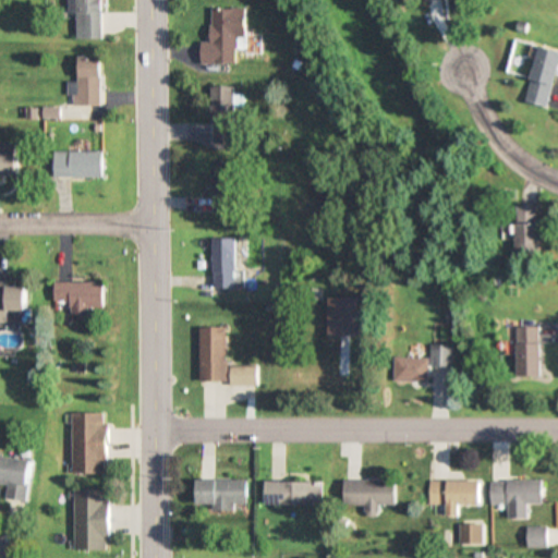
[(68,0),(68,13),(76,13),(76,39),(102,39),(101,0),(68,0)]
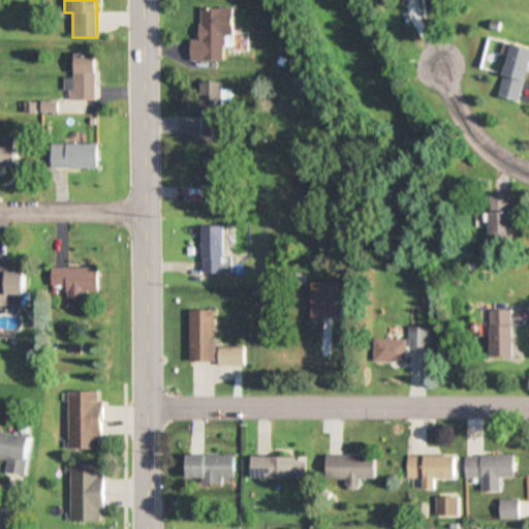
[(188,61),(222,61),(222,34),(231,34),(231,8),(198,8),(198,40),(188,40),(188,61)]
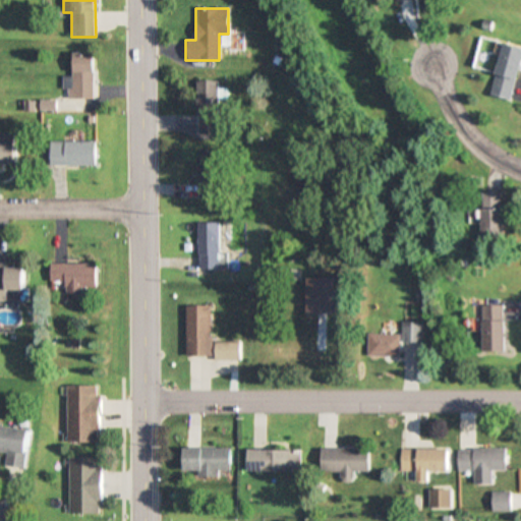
[(520,69),(520,48),(506,44),(490,96),(512,101),(520,69)]
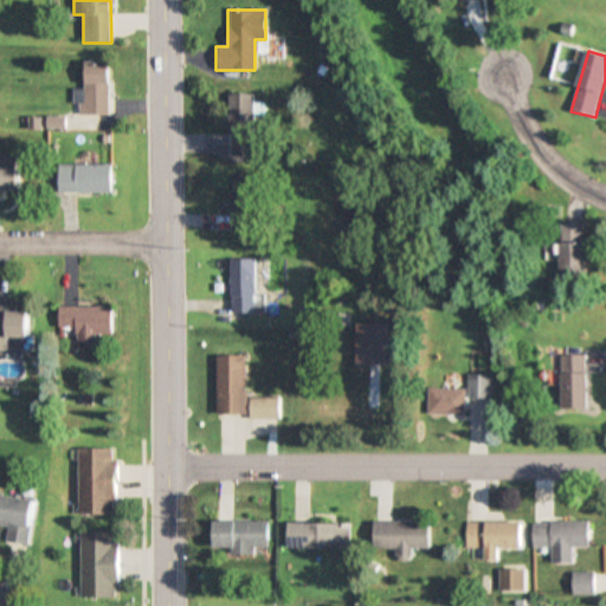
[(84,62),(83,116),(110,116),(111,63),(84,62)]
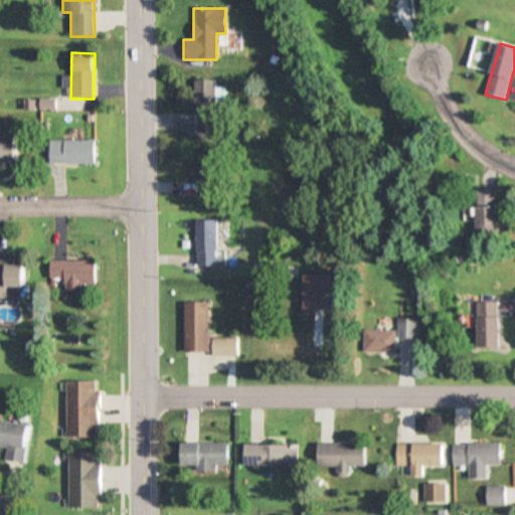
[(214,134),(214,80),(192,80),(192,134),(214,134)]
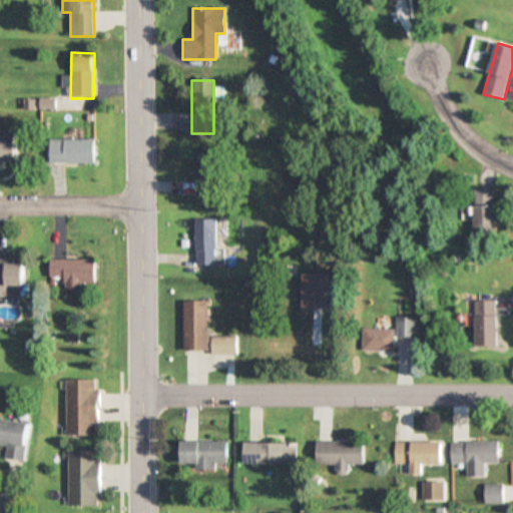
[(50,164),(94,164),(94,140),(50,140),(50,164)]
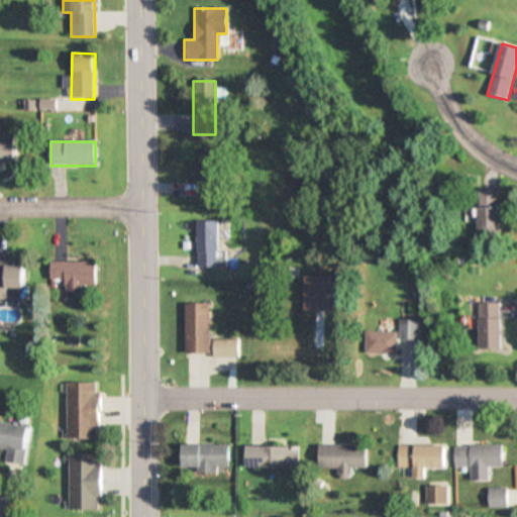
[(195,197),(217,197),(217,150),(195,150),(195,197)]
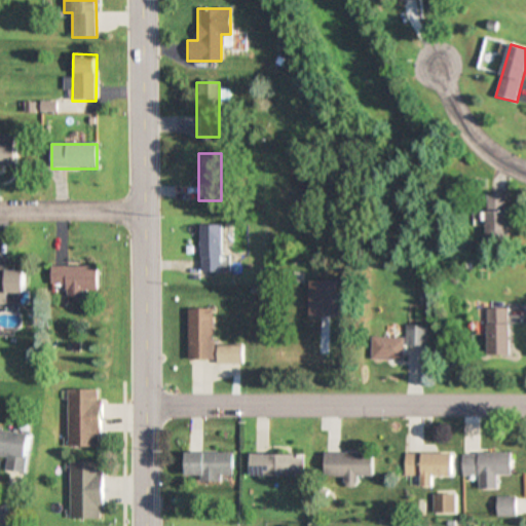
[(485,194),(485,240),(506,240),(506,194),(485,194)]
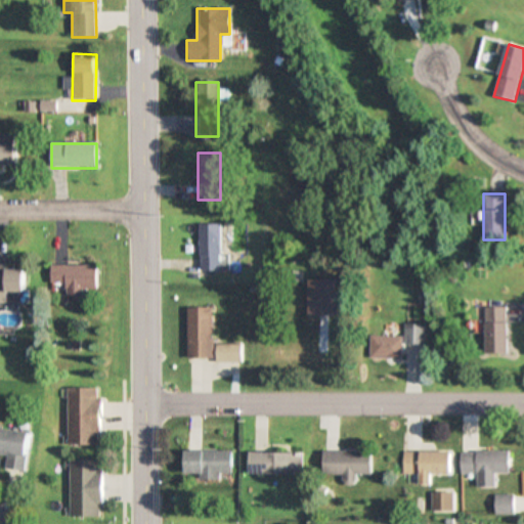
[(198,272),(219,272),(219,225),(198,225),(198,272)]
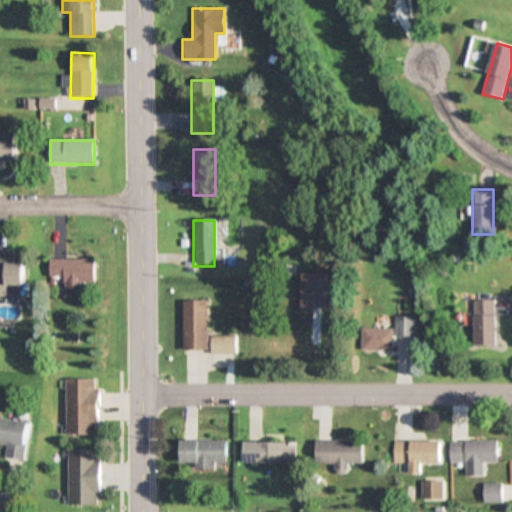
[(96,283),(96,260),(51,259),(51,281),(65,281),(65,291),(81,291),(81,283),(96,283)]
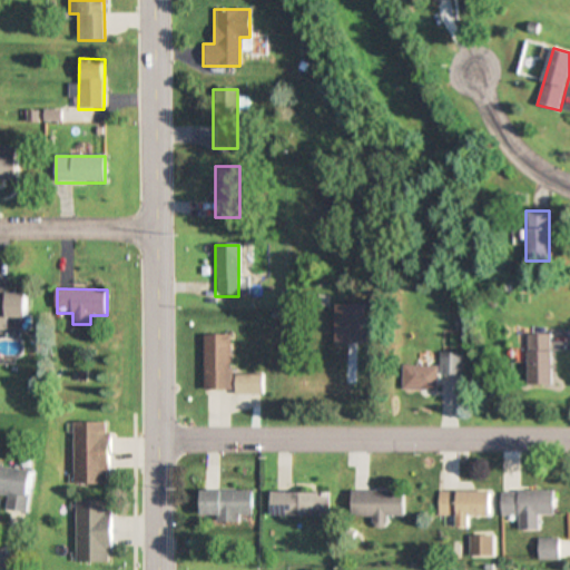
[(30,291),(0,290),(0,331),(8,332),(8,320),(29,320),(30,291)]
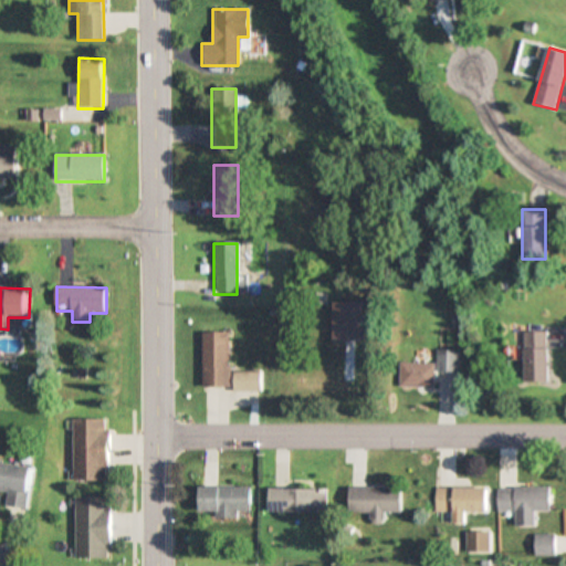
[(522,383),(546,383),(546,332),(522,332),(522,383)]
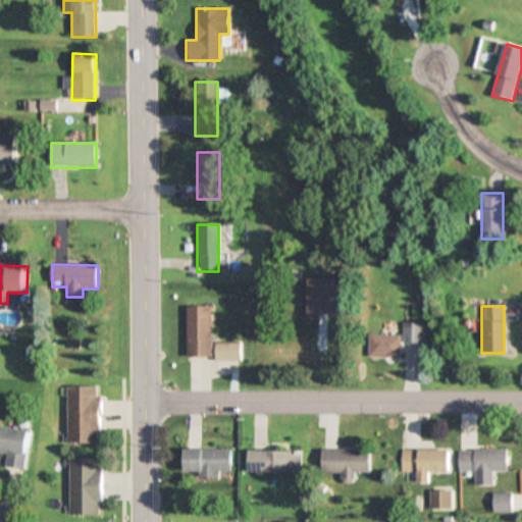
[(185,359),(238,359),(238,343),(210,343),(210,307),(185,307),(185,359)]
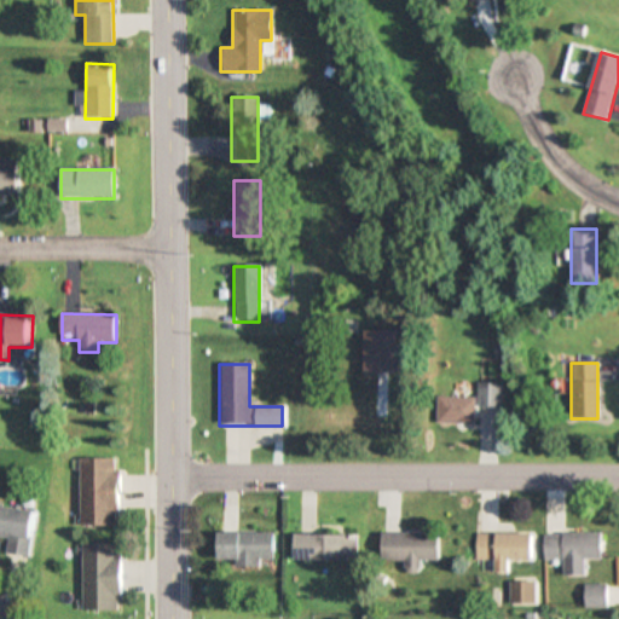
[(434,426),(474,426),(475,408),(501,409),(502,385),(475,383),(475,399),(435,398),(434,426)]
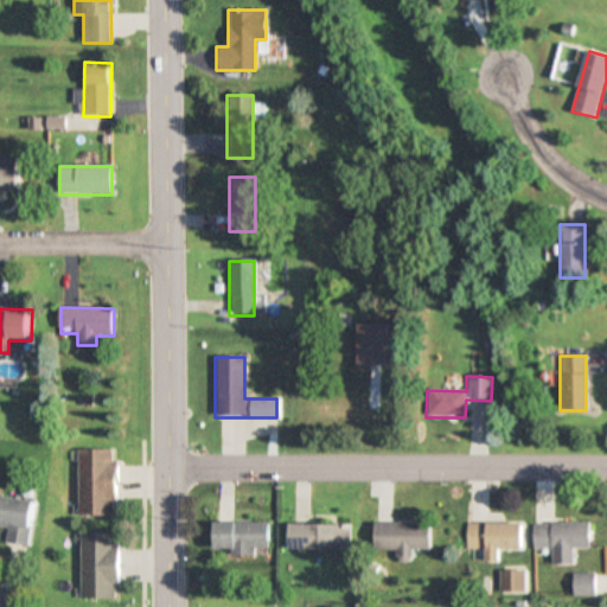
[(77,515),(116,515),(116,449),(77,449),(77,515)]
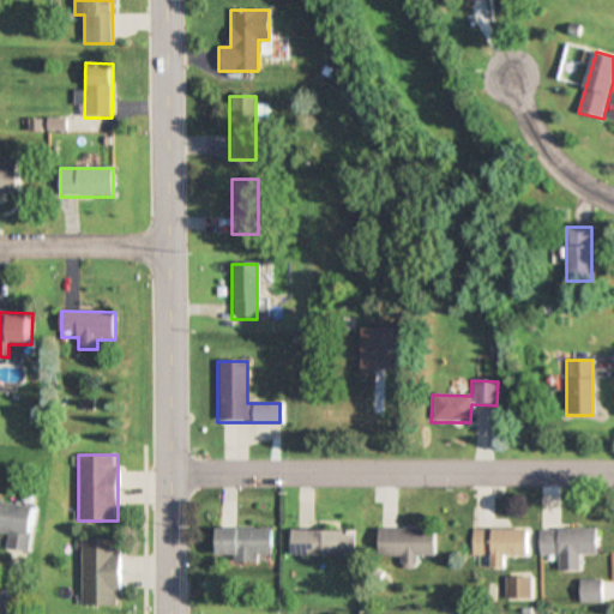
[(7,548),(32,552),(40,505),(0,499),(0,531),(10,533),(7,548)]
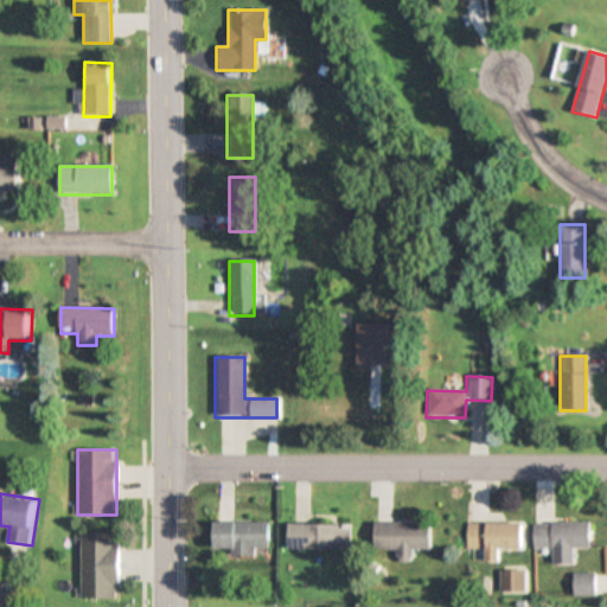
[(531,549),(551,549),(551,563),(572,563),(572,547),(588,547),(589,523),(531,523),(531,549)]
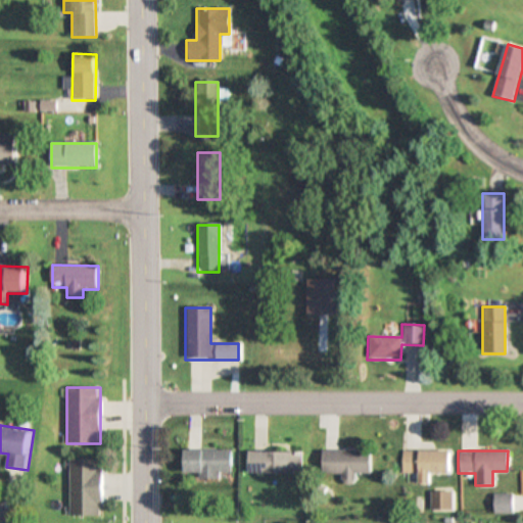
[(197,478),(220,478),(220,474),(231,474),(231,452),(184,452),(184,472),(197,472),(197,478)]
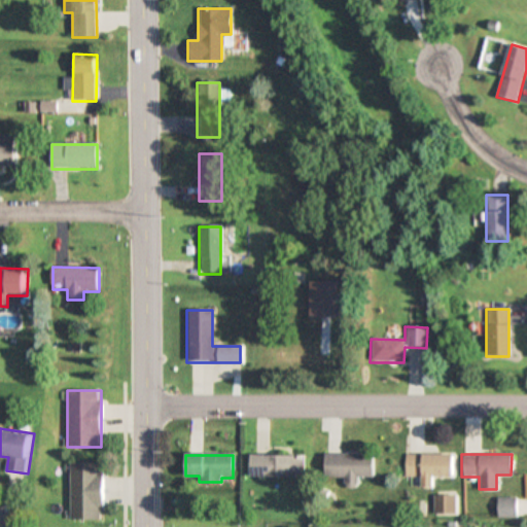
[(374,477),(374,455),(325,455),(325,477),(344,477),(344,487),(358,487),(358,477),(374,477)]
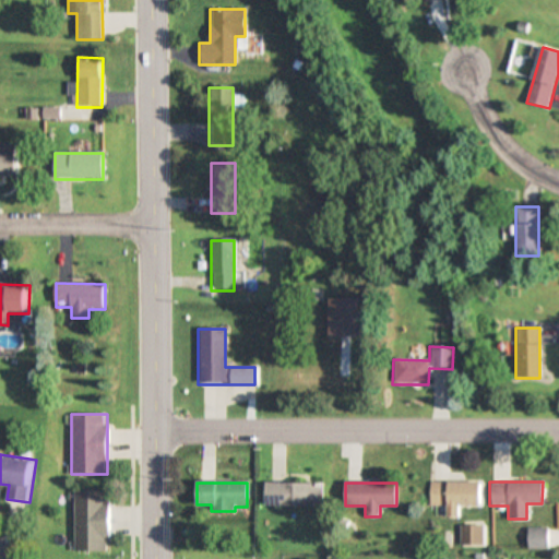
[(480,483),(428,483),(428,506),(445,506),(445,516),(460,516),(460,506),(480,506),(480,483)]
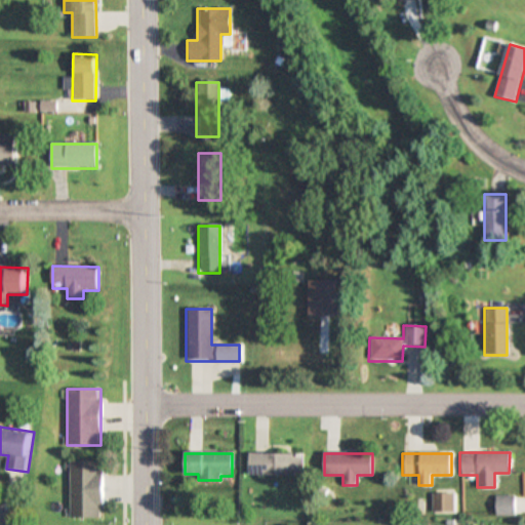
[(301,454),(249,454),(249,475),(301,475),(301,454)]
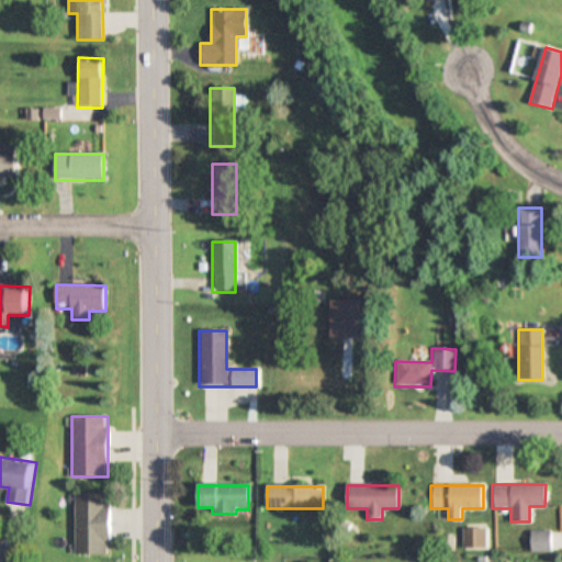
[(74,493),(74,554),(109,554),(109,493),(74,493)]
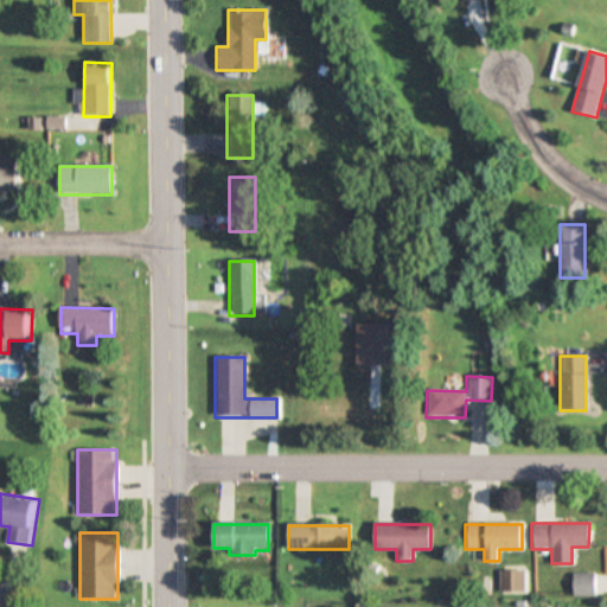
[(525,569),(499,569),(499,592),(525,592),(525,569)]
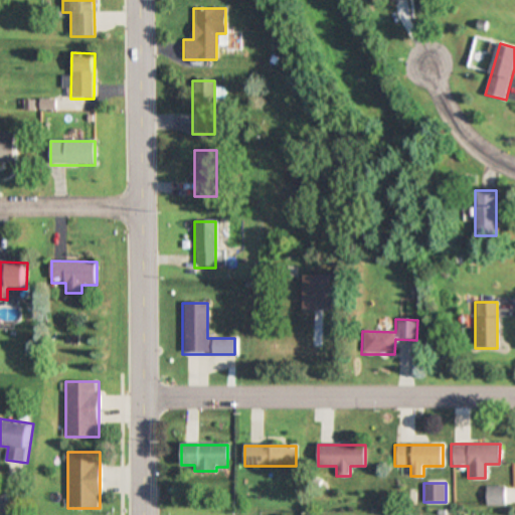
[(503,501),(499,485),(485,489),(489,505),(503,501)]
